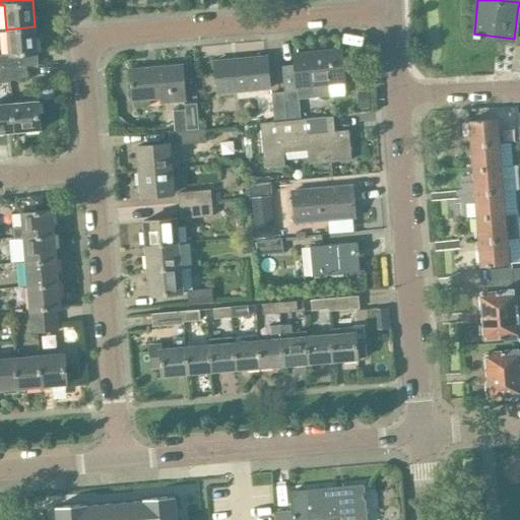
[(38,52),(35,26),(6,29),(8,54),(0,54),(0,81),(26,79),(25,67),(38,66),(37,52),(38,52)]
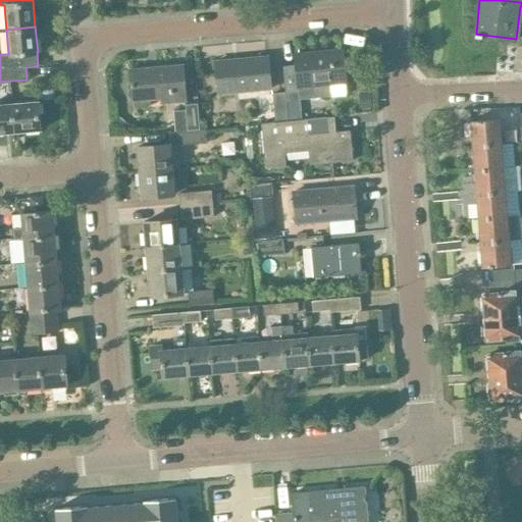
[(283,72),(284,93),(288,122),(302,121),(300,100),(330,97),(329,84),(346,83),(343,50),(295,54),(297,71),(283,72)]
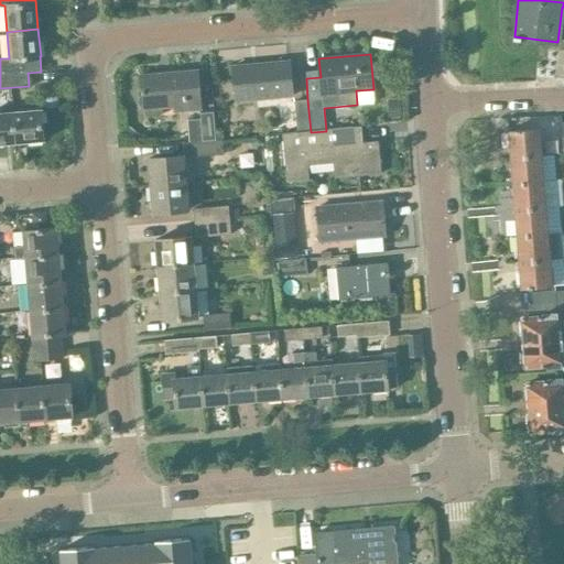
[(290,62),(231,67),(235,101),(293,96),(290,62)]
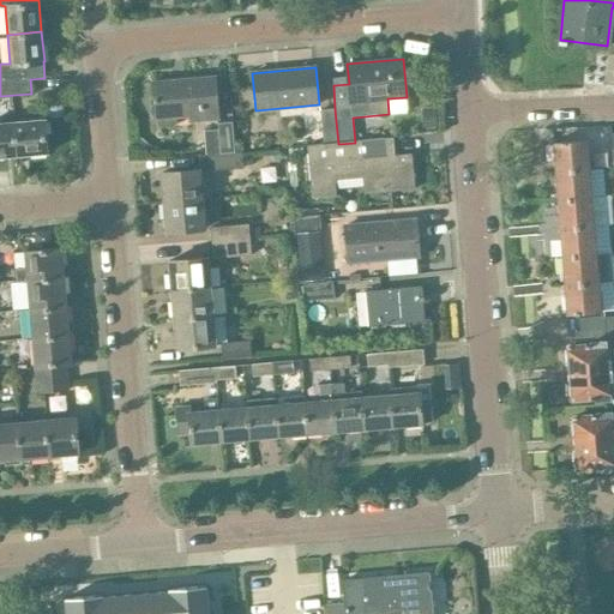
[(218,119),(215,77),(154,82),(157,125),(162,128),(174,127),(176,122),(176,116),(190,115),(190,121),(218,119)]
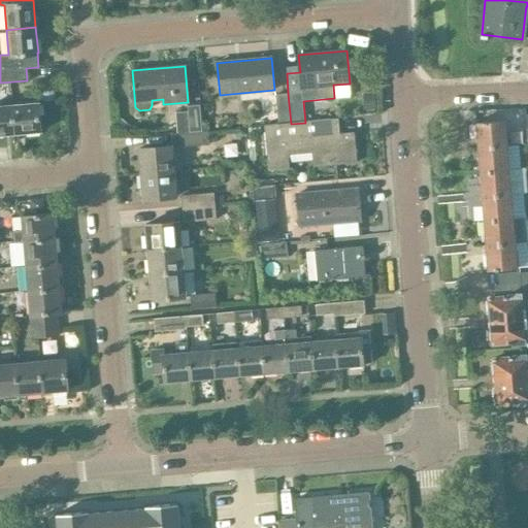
[(291,124),(288,94),(275,95),(278,125),(291,124)]
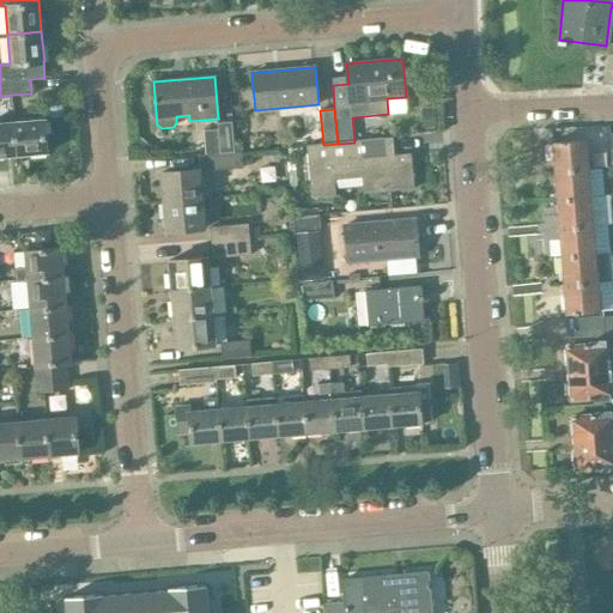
[(44,119),(13,121),(16,156),(47,153),(44,119)]
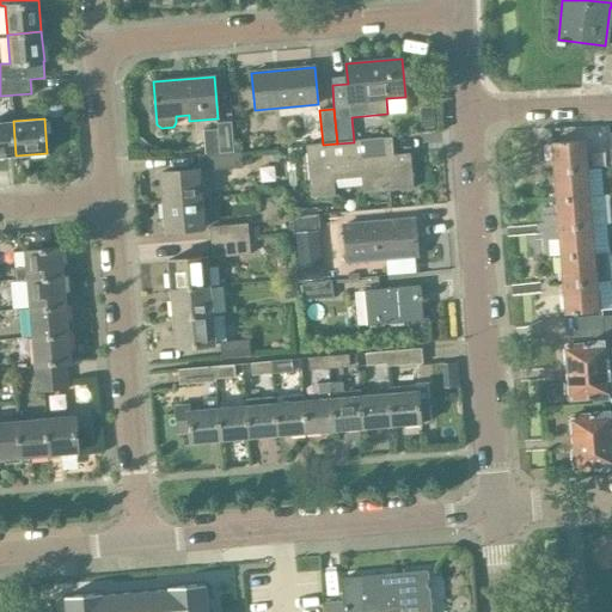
[(0,157),(16,155),(13,121),(0,122),(0,157)]
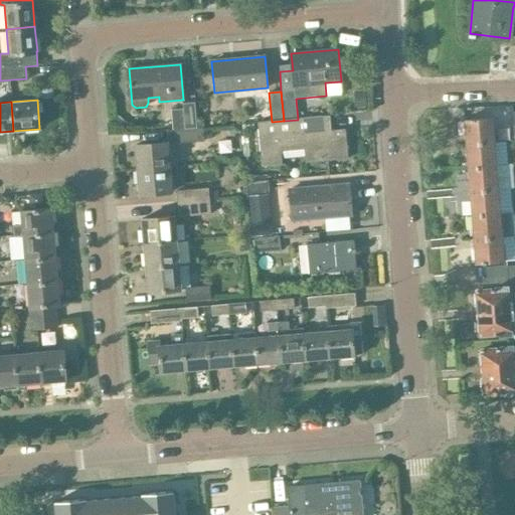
[(194,103),(183,104),(185,129),(196,128),(194,103)]
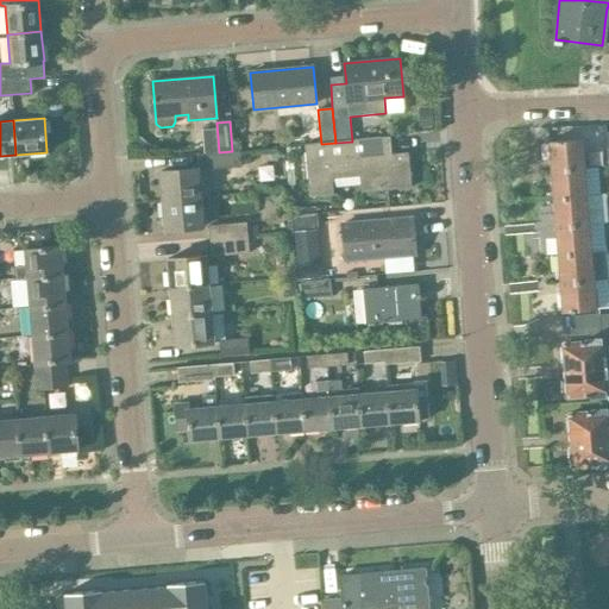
[(336,143),(321,144),(305,145),(309,196),(333,194),(332,177),(360,175),(362,192),(412,187),(408,152),(362,157),(359,140),(352,142),(336,143)]
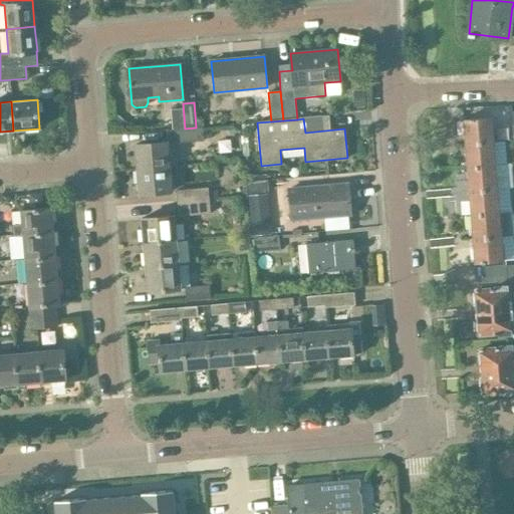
[(493,118),(465,120),(467,145),(494,143),(493,118)]
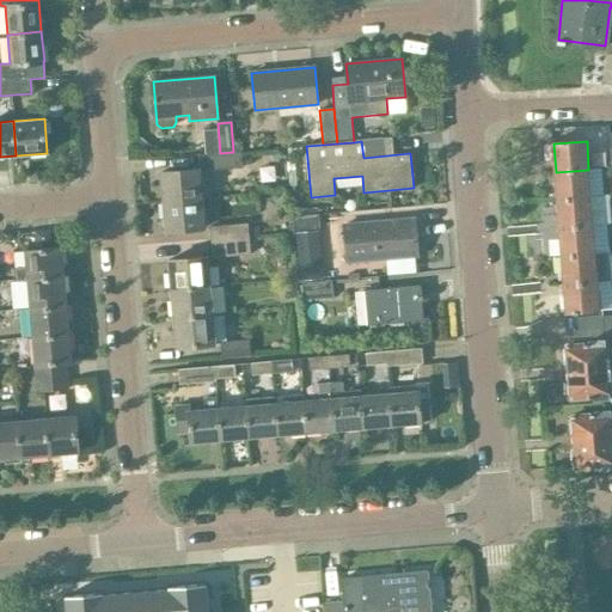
[(242,152),(233,152),(220,153),(220,154),(203,155),(204,171),(243,167),(242,152)]
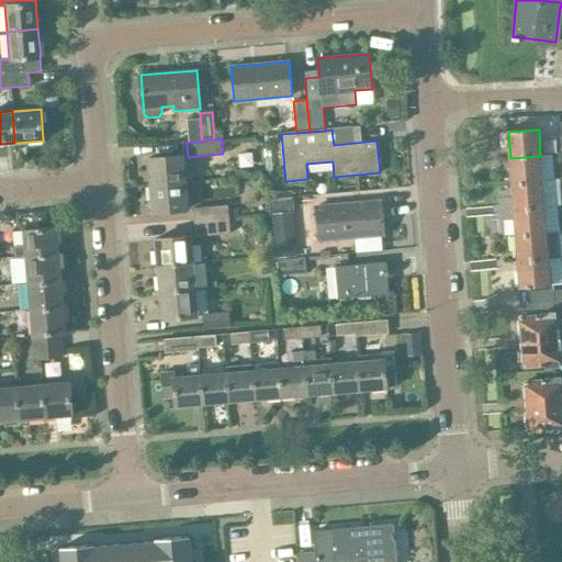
[(182,156),(147,159),(150,187),(184,183),(182,156)]
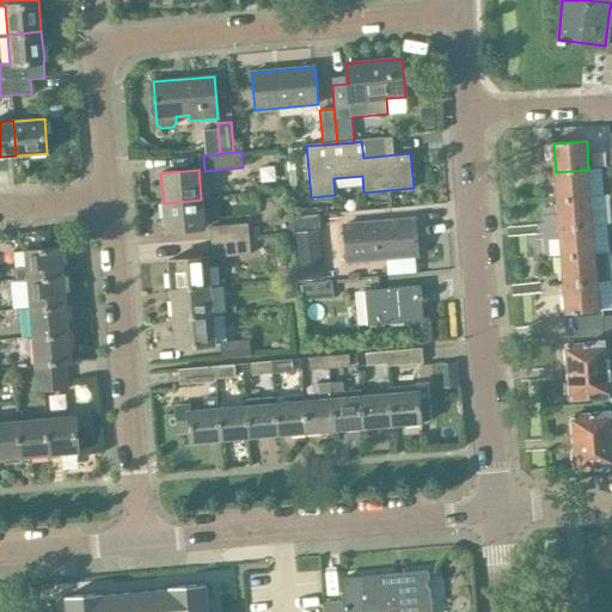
[(591,199),(588,170),(556,172),(558,201),(591,199)]
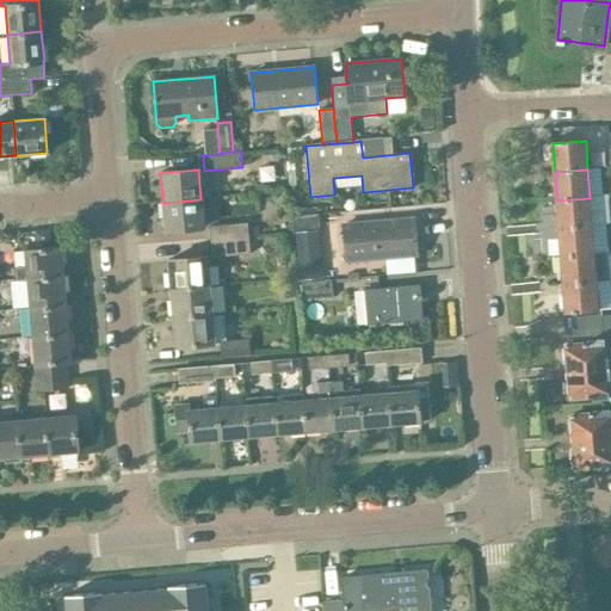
[(592,226),(590,198),(557,201),(559,228),(592,226)]
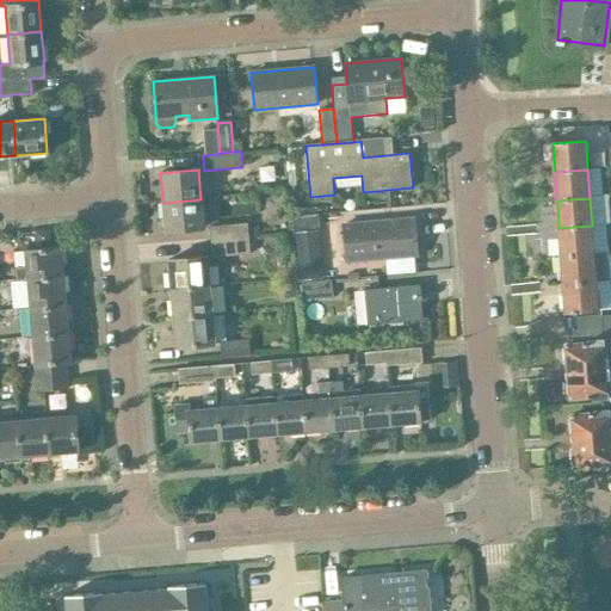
[(204,227),(201,199),(164,203),(166,230),(204,227)]
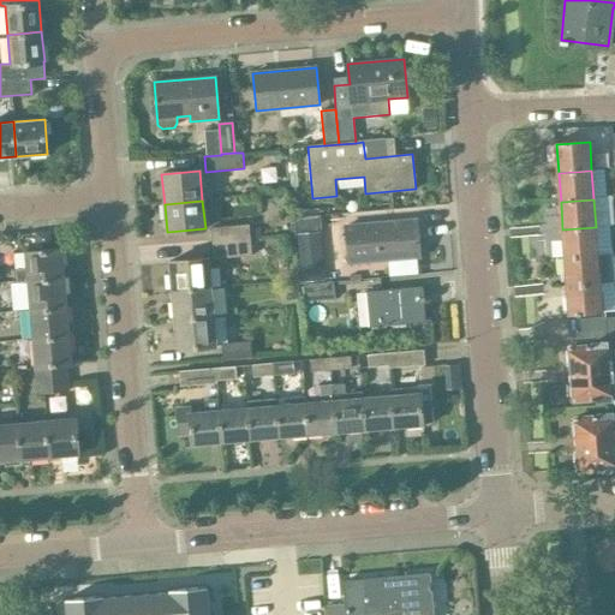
[(320,213),(293,216),(294,232),(321,230),(320,213)]
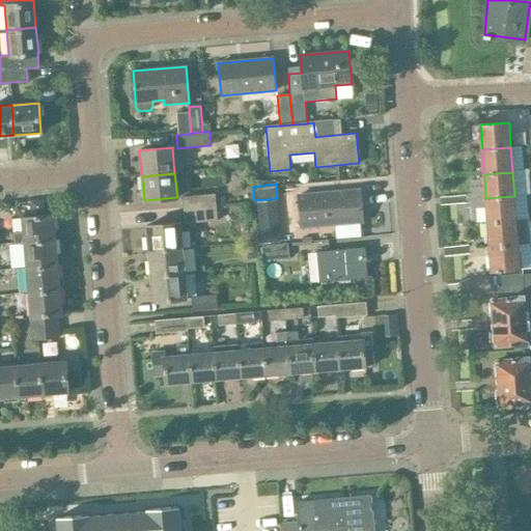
[(361,189),(298,194),(301,227),(363,222),(361,189)]
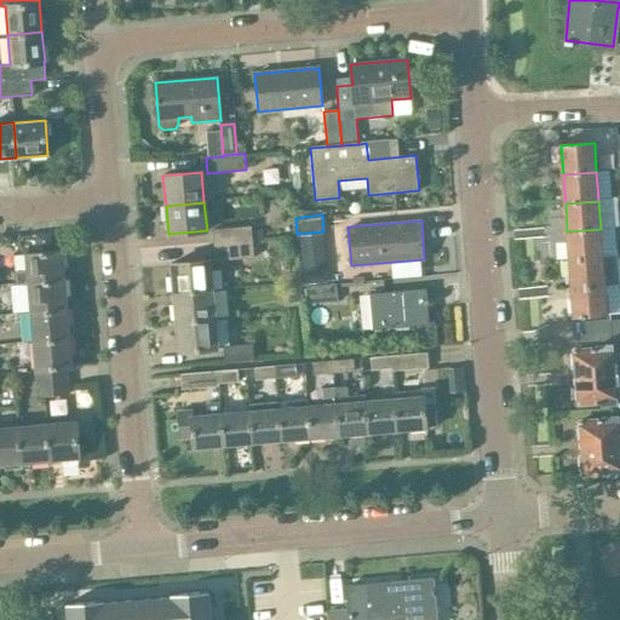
[(251,224),(213,228),(214,245),(252,241),(251,224)]
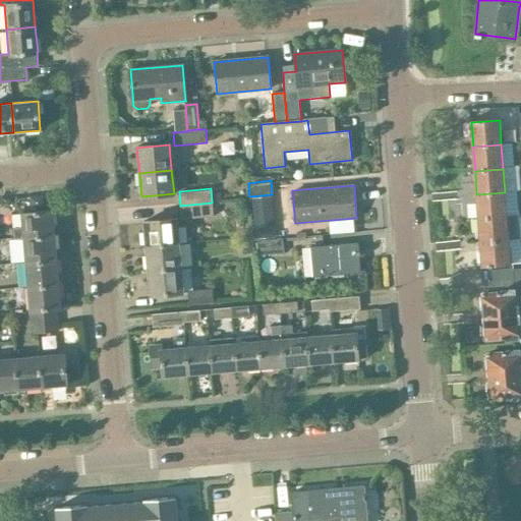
[(507,217),(505,192),(476,194),(478,219),(507,217)]
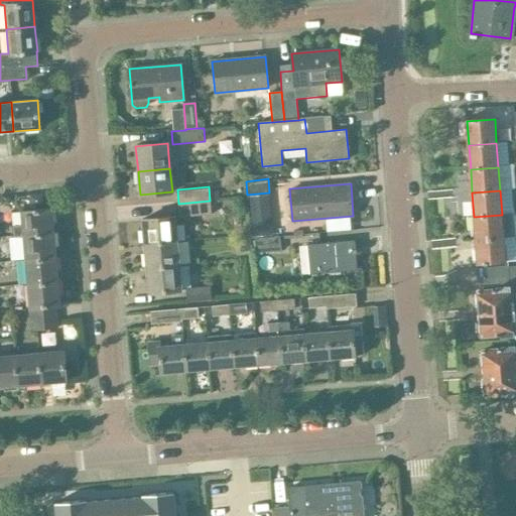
[(211,215),(210,201),(178,204),(179,218),(211,215)]
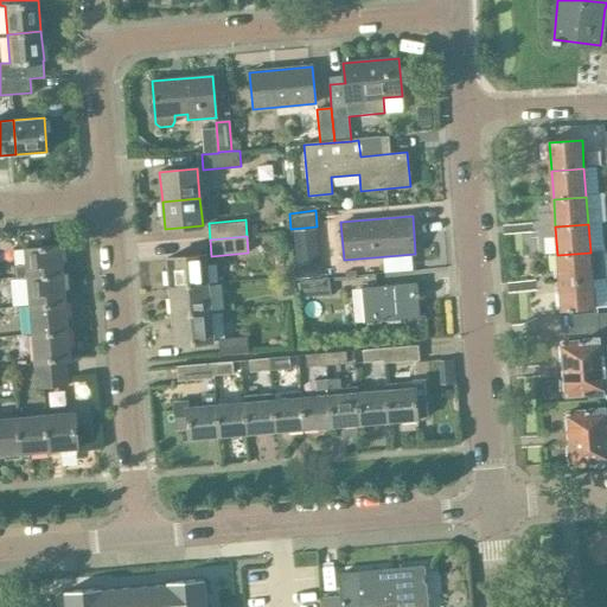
[(24,249),(27,278),(63,275),(61,246),(24,249)]
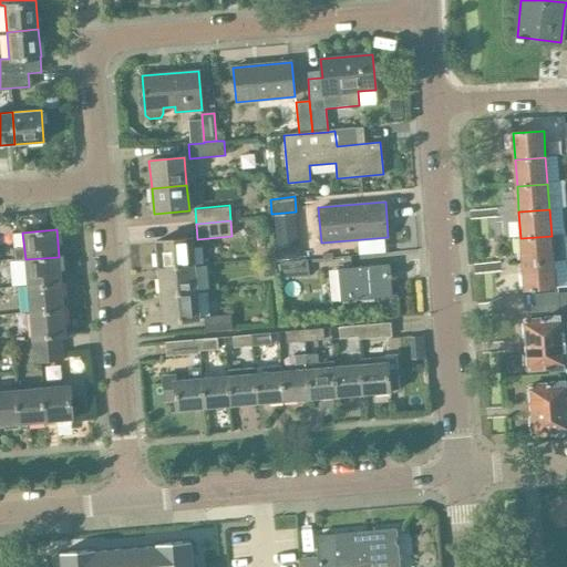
[(566,258),(565,235),(552,236),(521,238),(523,265),(554,261),(566,260),(566,258)]
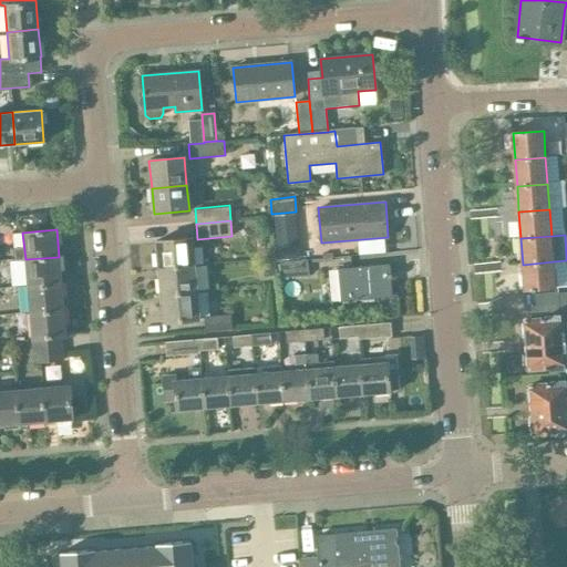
[(192,238),(156,241),(158,269),(194,266),(192,238)]
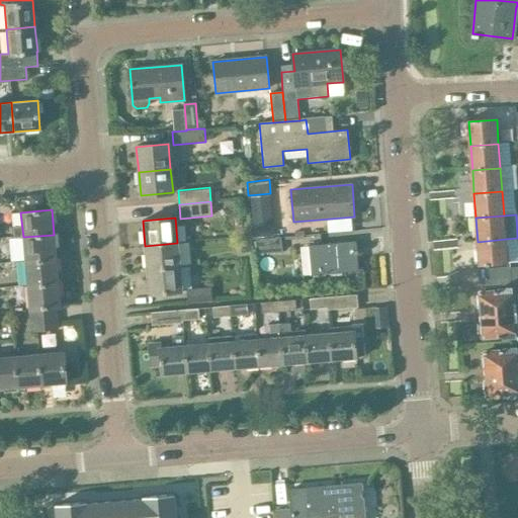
[(57,259),(54,235),(23,237),(25,262),(57,259)]
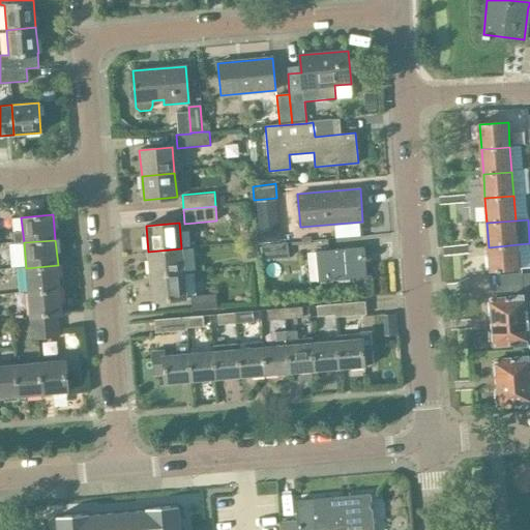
[(258,242),(246,242),(248,259),(259,258),(258,242)]
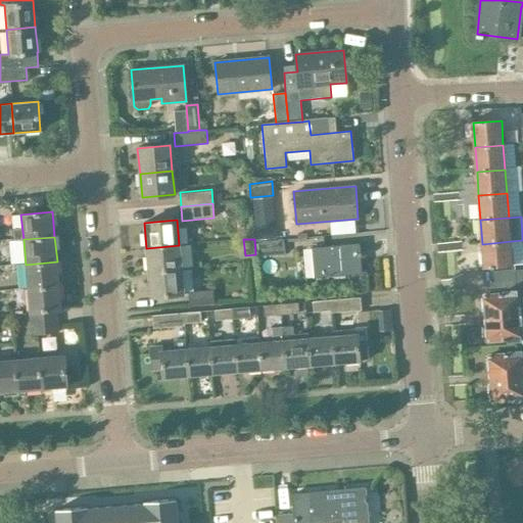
[(284,241),(258,244),(259,258),(285,256),(284,241)]
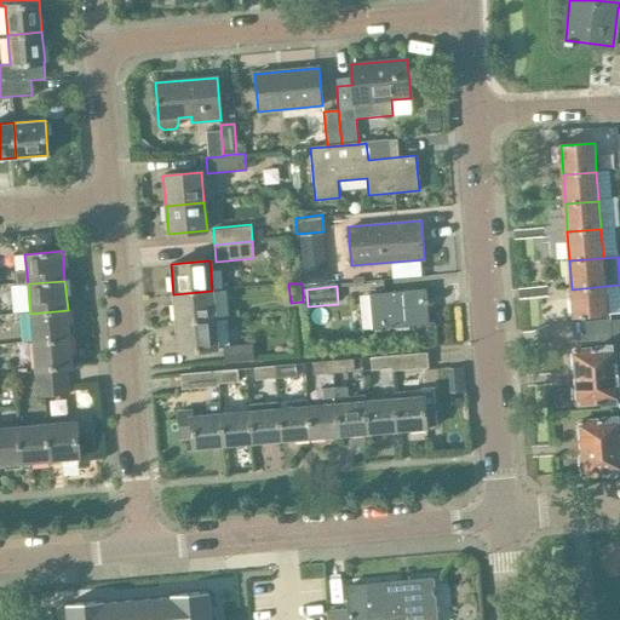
[(608,316),(606,286),(572,290),(574,319),(608,316)]
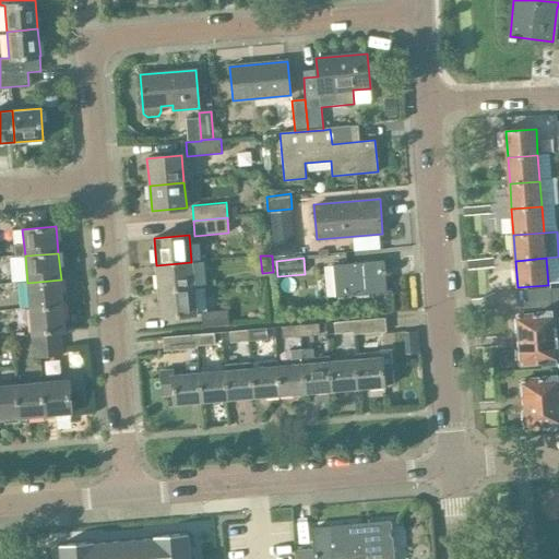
[(385,261),(334,265),(336,298),(388,293),(385,261)]
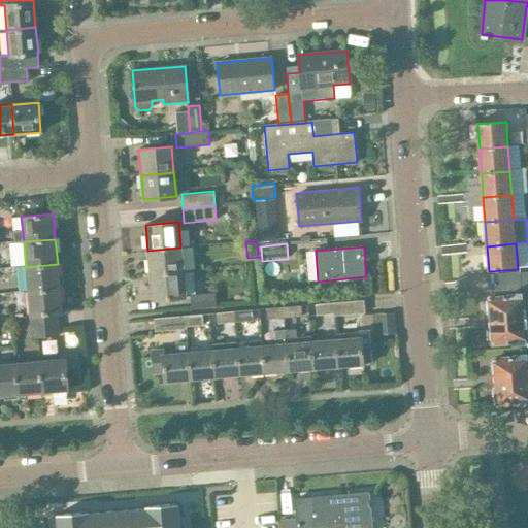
[(183,272),(180,248),(147,251),(151,276),(183,272)]
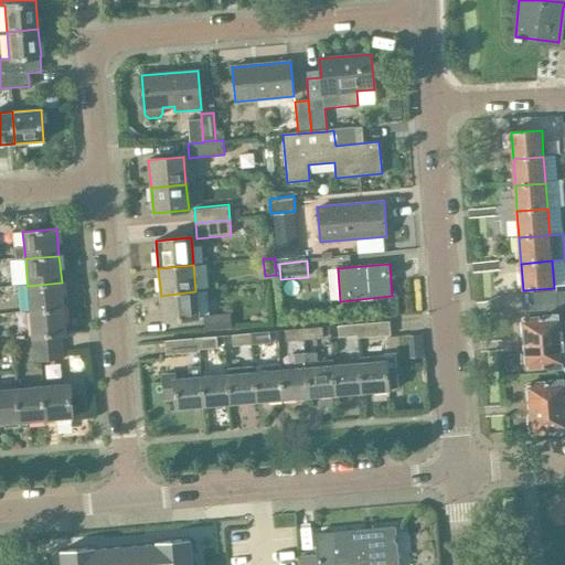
[(64,309),(62,283),(28,286),(30,312),(64,309)]
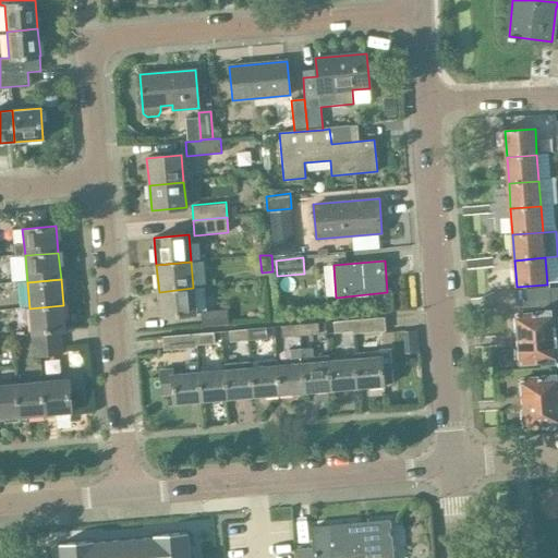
[(522,289),(522,302),(550,299),(549,287),(522,289)]
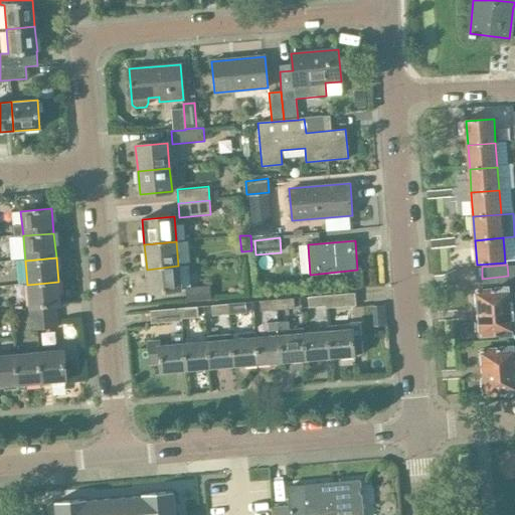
[(181,291),(178,266),(147,270),(149,294),(181,291)]
